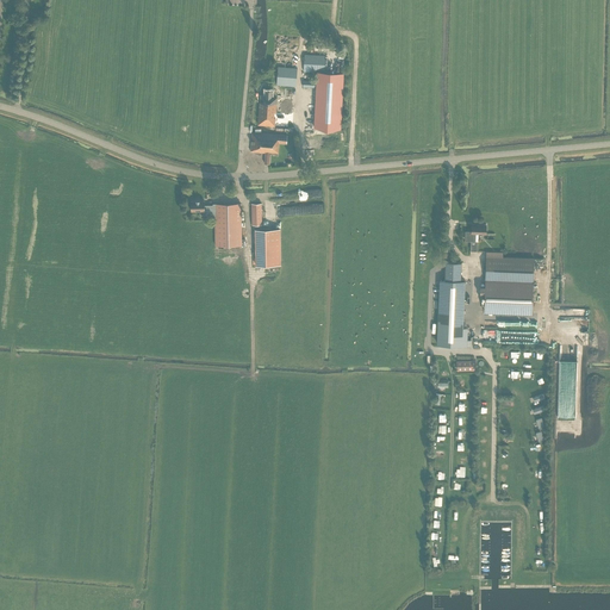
[(324,74),(324,73),(325,56),(304,55),(304,72),(318,72),(318,73),(317,73),(316,82),(315,82),(315,81),(303,81),(303,87),(315,87),(316,87),(313,128),(341,129),(343,75),(324,74)]
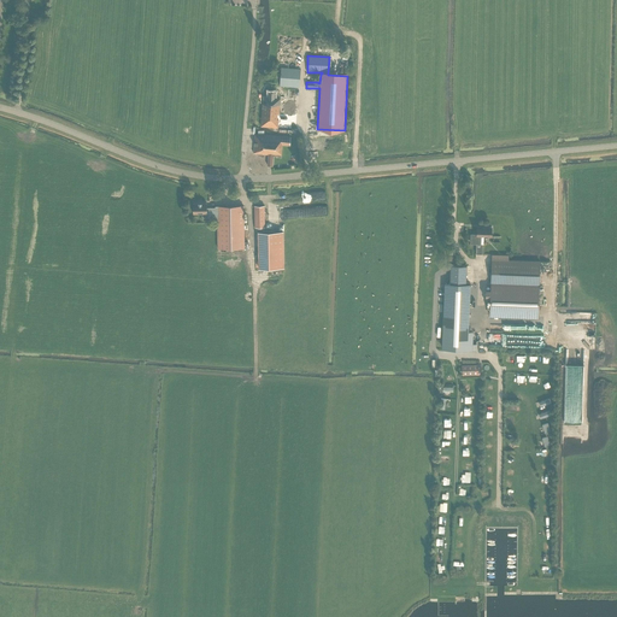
[(281,68),(280,86),(299,87),(300,69),(289,69),(281,68)]
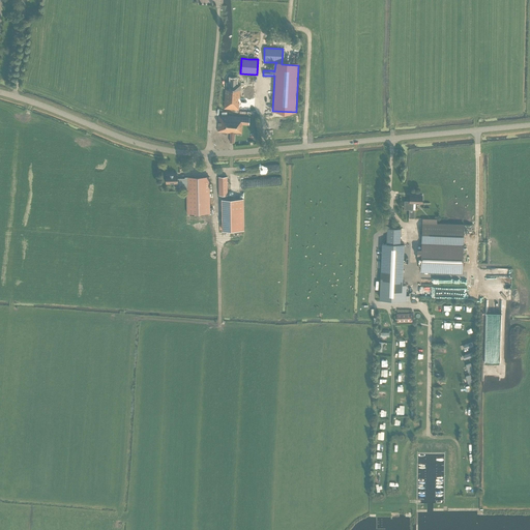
[(236,79),(231,79),(230,85),(229,90),(226,90),(225,109),(239,110),(239,104),(238,102),(238,99),(239,99),(240,86),(236,85),(236,79)]
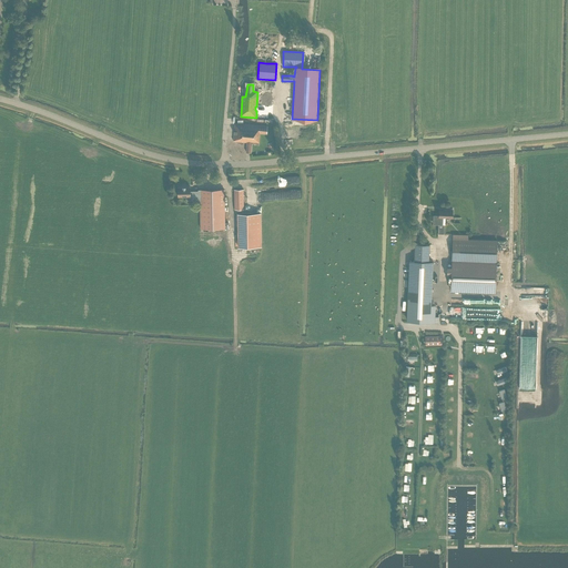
[(260,133),(266,133),(267,127),(234,124),(233,141),(247,142),(246,152),(251,153),(252,142),(253,142),(254,142),(254,144),(259,145),(259,143),(260,133)]
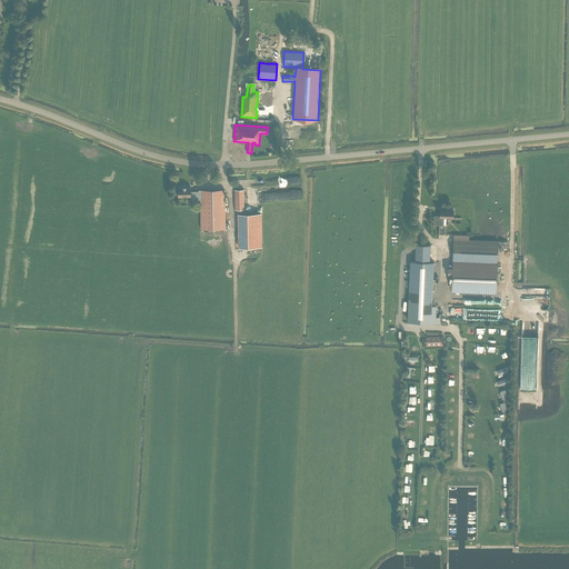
[(200,202),(201,229),(226,229),(225,190),(199,191),(199,192),(191,192),(191,188),(178,188),(178,198),(193,197),(193,202),(200,202)]
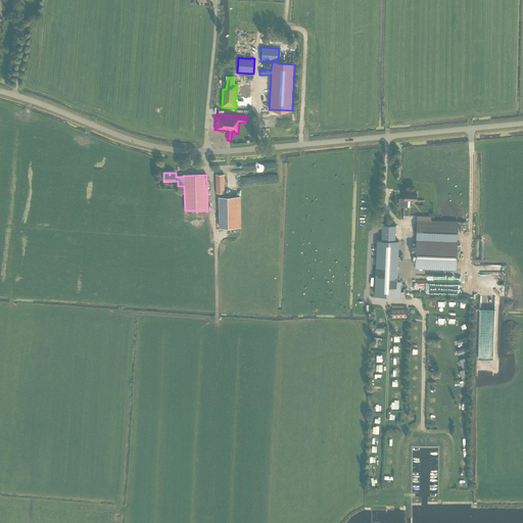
[(275,183),(274,174),(241,177),(241,182),(246,182),(246,185),(275,183)]
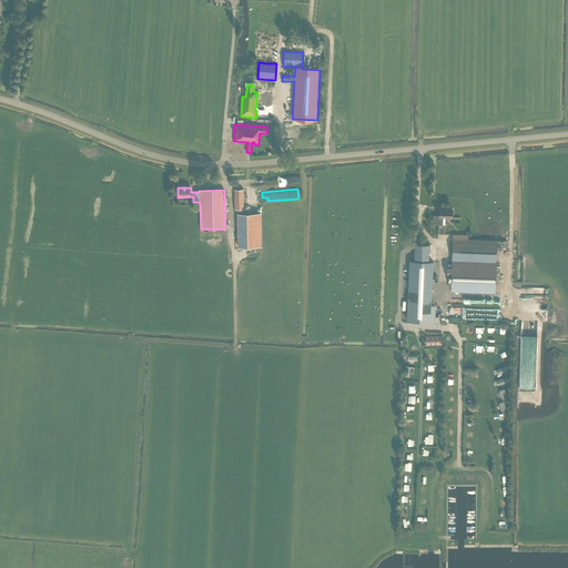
[(234,190),(234,210),(244,210),(243,190),(234,190)]
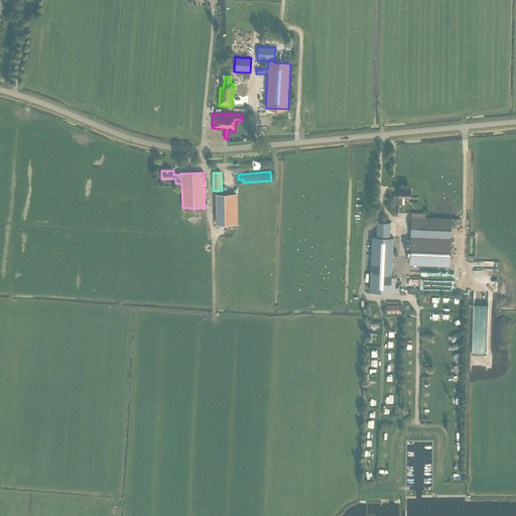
[(411,189),(398,189),(398,196),(393,196),(393,205),(398,205),(398,213),(403,213),(403,205),(402,205),(402,199),(411,199),(411,189)]
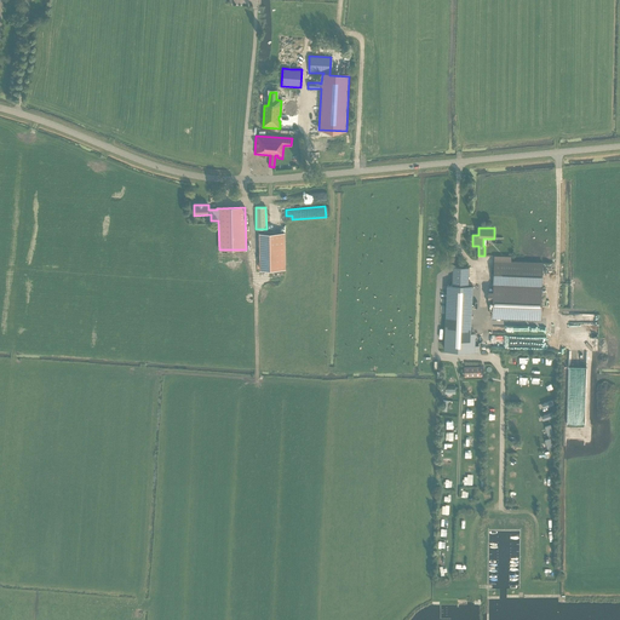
[(286,270),(285,233),(259,234),(259,270),(286,270)]
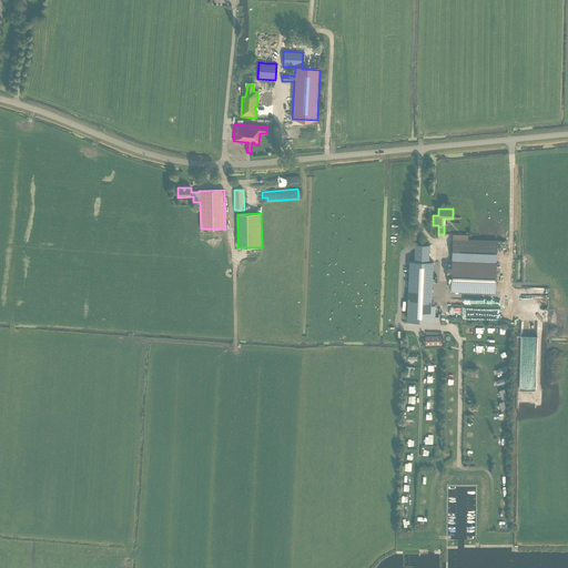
[(497,241),(453,240),(450,290),(495,292),(497,241)]
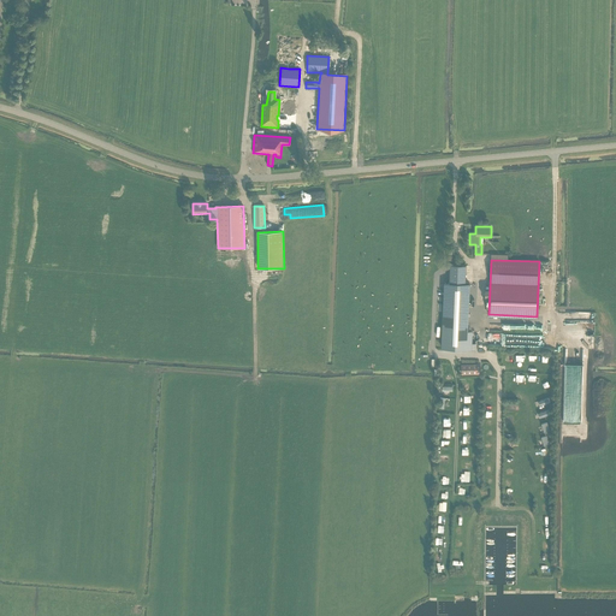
[(445,283),(443,349),(467,350),(469,284),(465,284),(466,266),(450,265),(449,283),(445,283)]
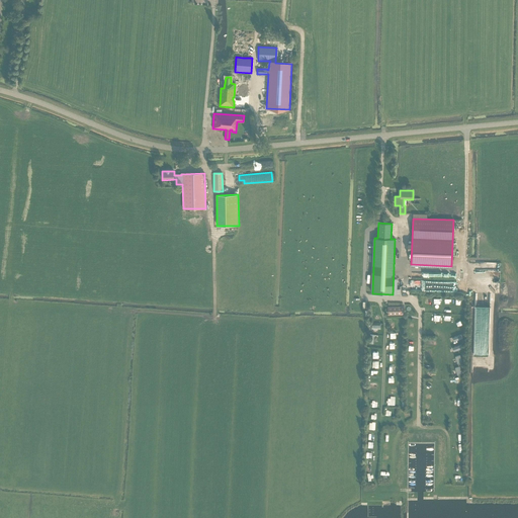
[(404,307),(387,307),(389,316),(405,315),(404,307)]
